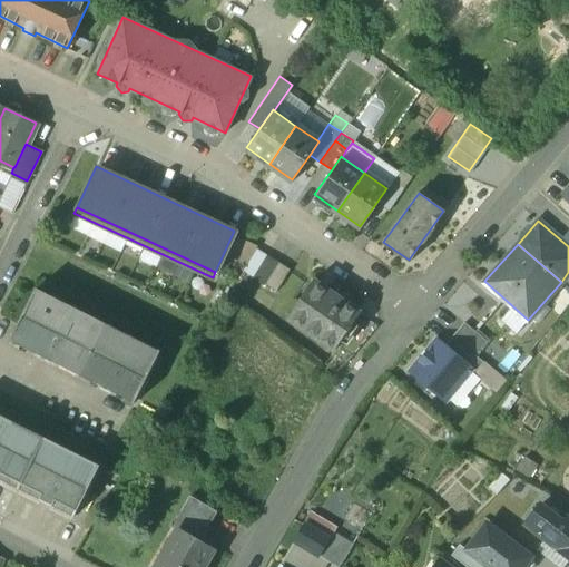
[(267,253),(255,245),(242,267),(254,275),(267,253)]
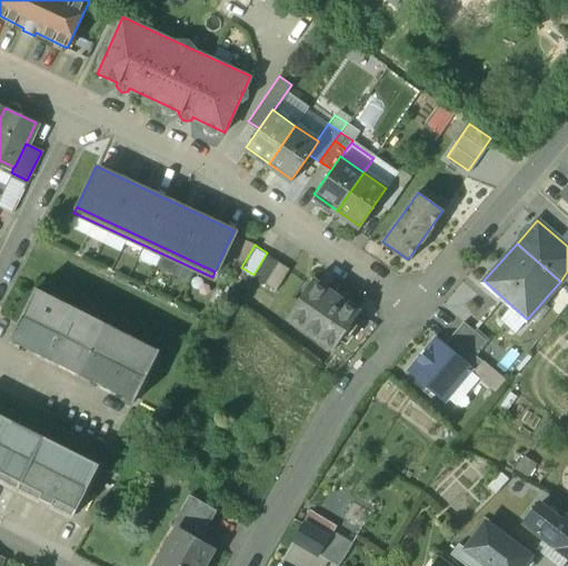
[(278,259),(265,281),(277,289),(290,267),(278,259)]
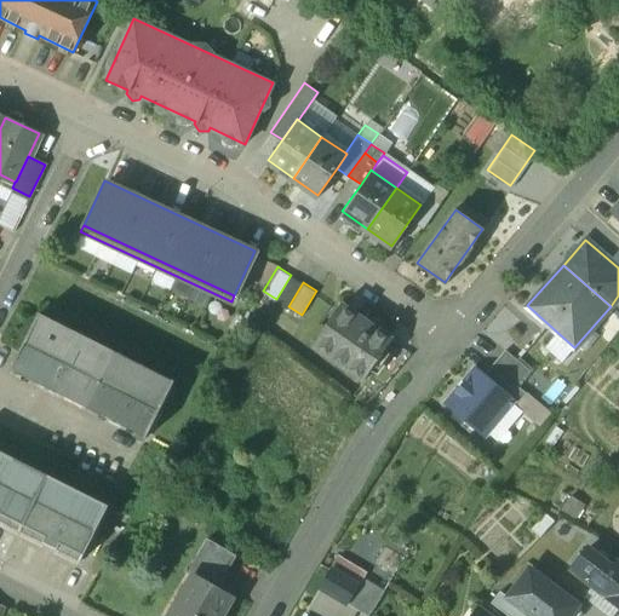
[(393,339),(340,304),(313,343),(365,379),(393,339)]
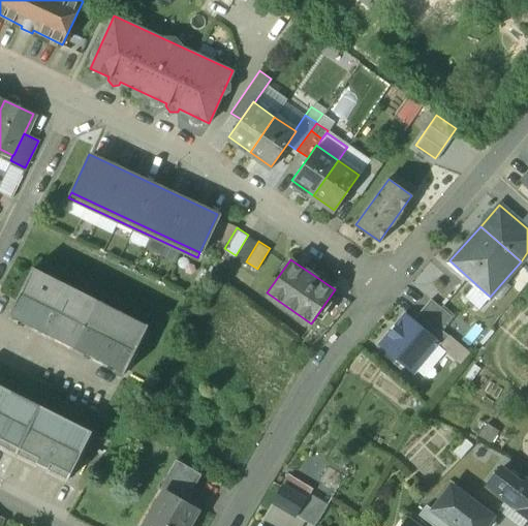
[(148,325),(32,267),(8,314),(124,373),(148,325)]
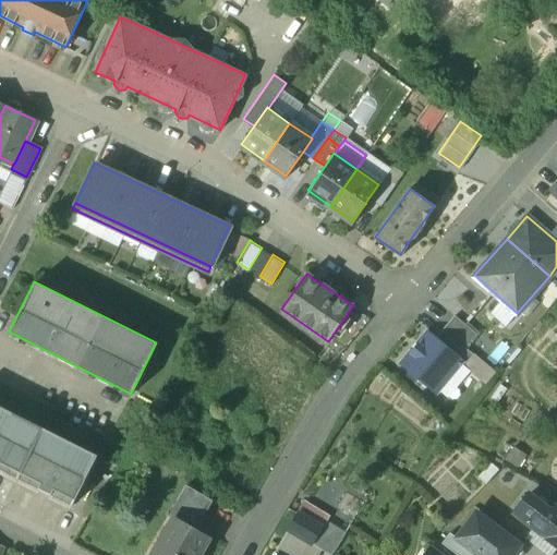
[(475,333),(455,315),(444,327),(464,346),(475,333)]
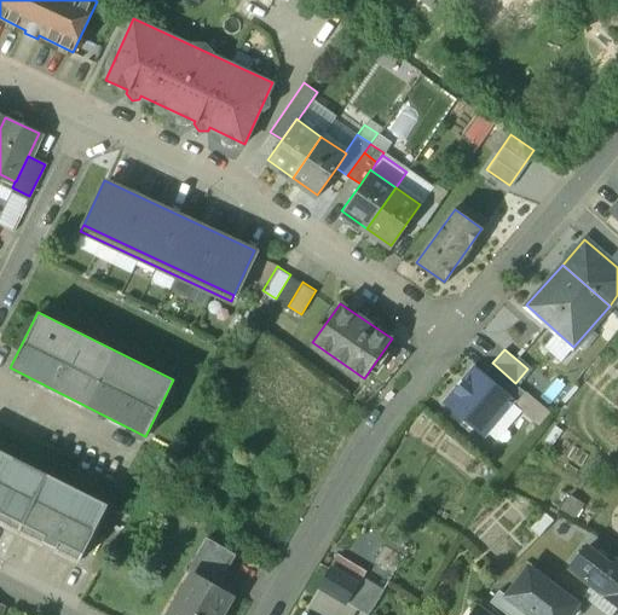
[(515,383),(491,363),(481,373),(510,398),(509,400),(513,402),(524,390),(515,383)]
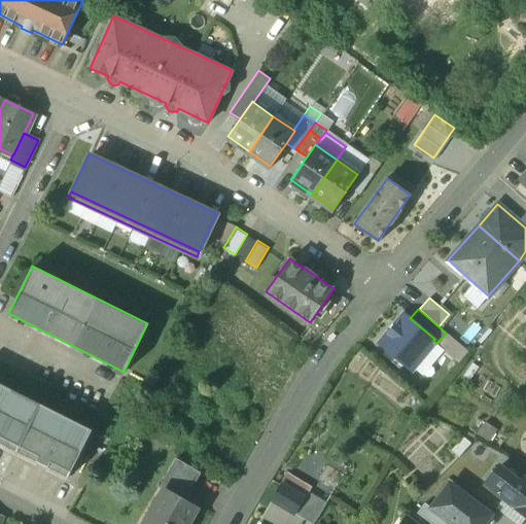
[(402,313),(379,341),(411,368),(433,341),(434,339),(410,318),(402,313)]
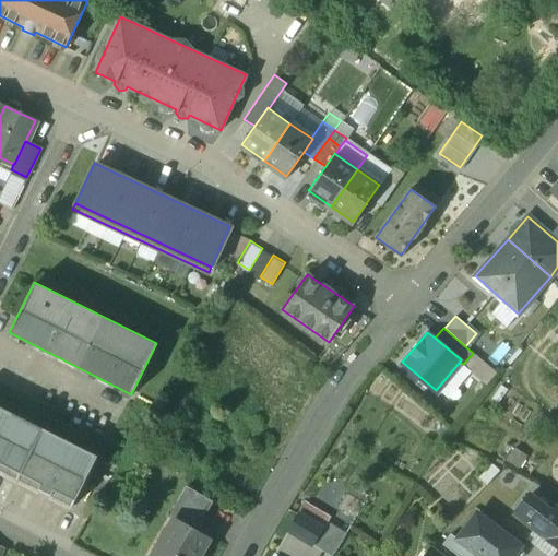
[(43,428),(0,406),(0,463),(21,474),(43,428)]
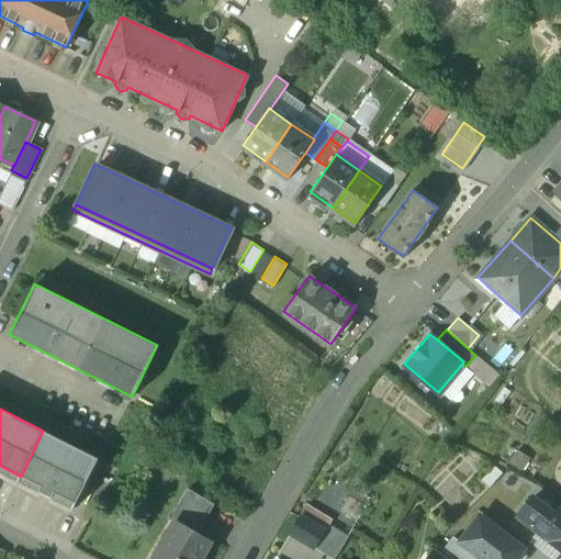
[(98,458),(43,431),(21,477),(42,487),(38,493),(52,500),(55,493),(76,504),(98,458)]
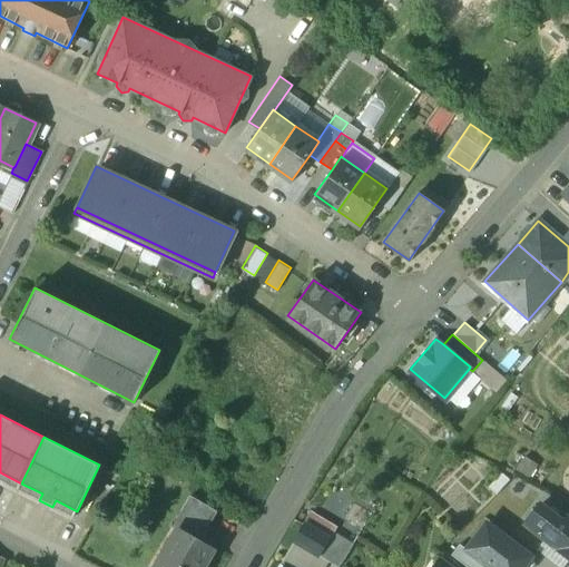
[(216,510),(189,496),(172,527),(175,529),(176,527),(198,540),(216,510)]
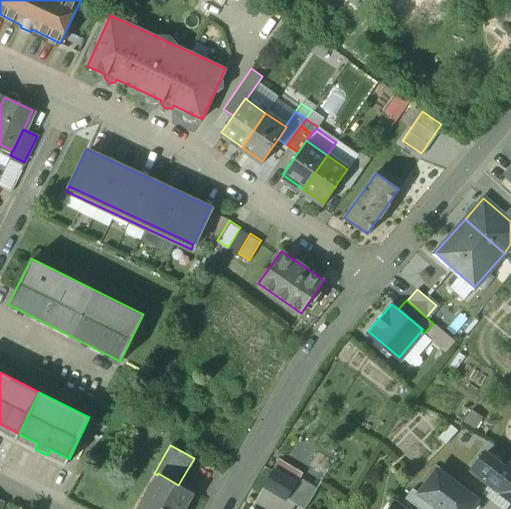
[(317,451),(301,478),(316,488),(333,461),(317,451)]
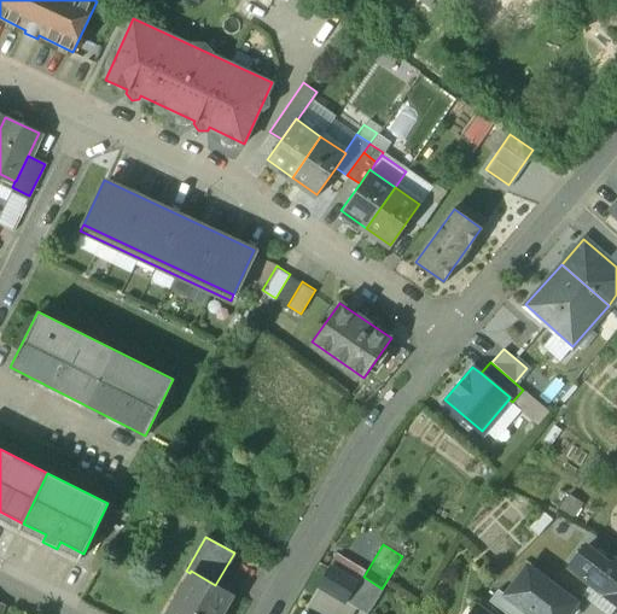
[(594,551),(586,544),(570,566),(604,592),(616,576),(616,561),(611,557),(607,562),(594,551)]
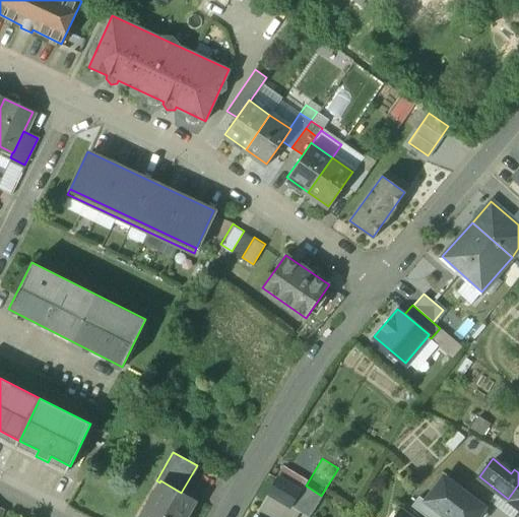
[(304,479),(282,466),(276,476),(300,491),(303,485),(302,483),(304,479)]
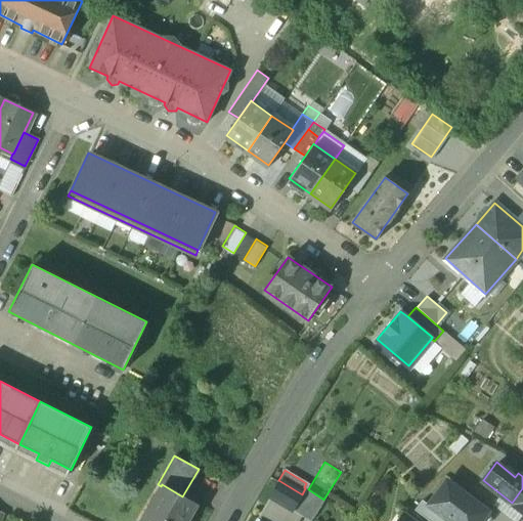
[(446,479),(428,504),(450,520),(480,520),(488,511),(446,479)]
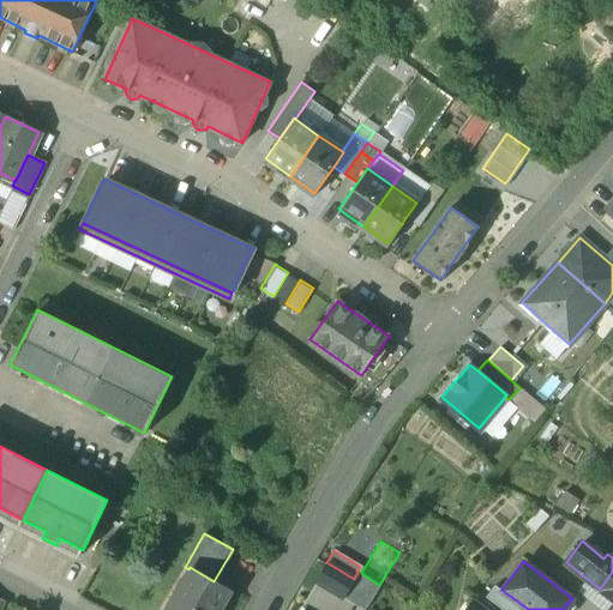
[(354,579),(326,562),(316,581),(342,598),(354,579)]
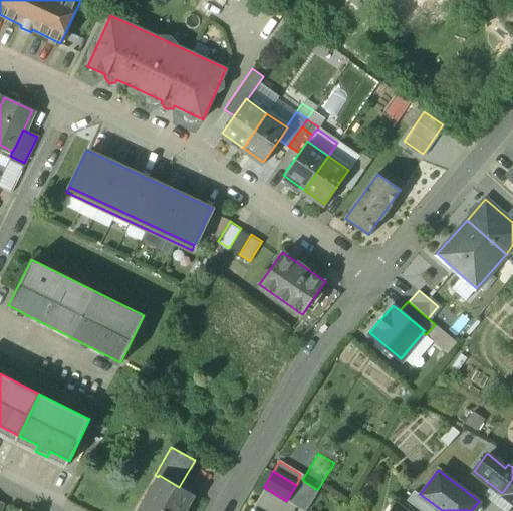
[(179,487),(159,475),(158,477),(138,510),(182,510),(192,495),(179,487)]
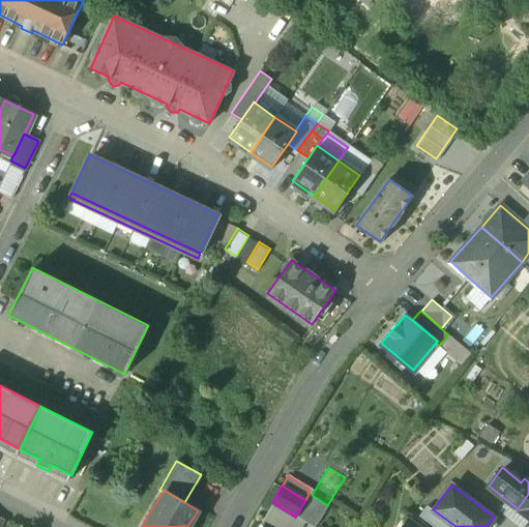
[(312,495),(309,494),(305,500),(295,517),(302,521),(313,526),(314,526),(327,505),(312,495)]
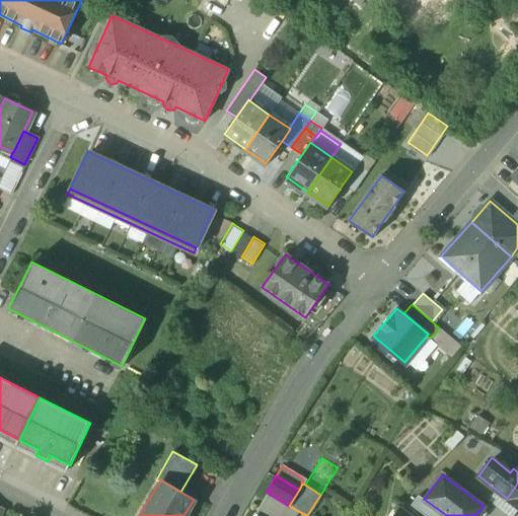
[(517,484),(507,498),(517,506),(517,484)]
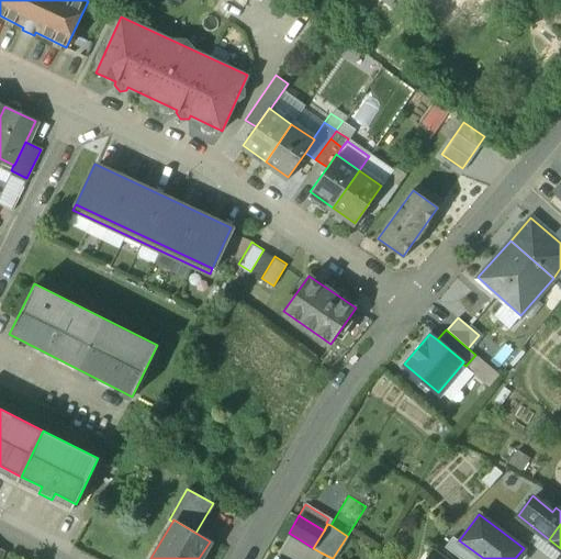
[(313,548),(289,533),(275,556),(280,558),(316,558),(321,552),(313,548)]
